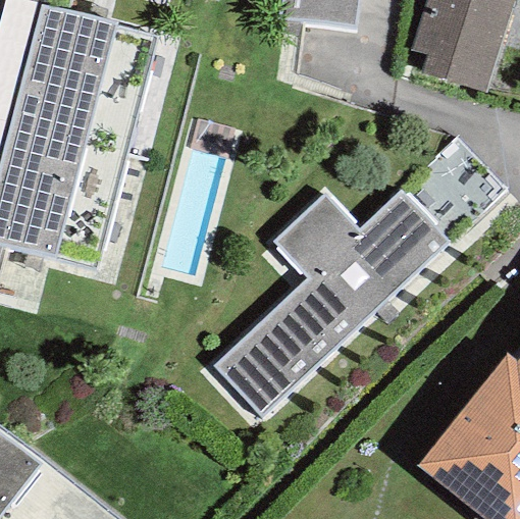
[(5,0),(0,22),(0,166),(9,128),(24,66),(41,3),(29,0),(5,0)]
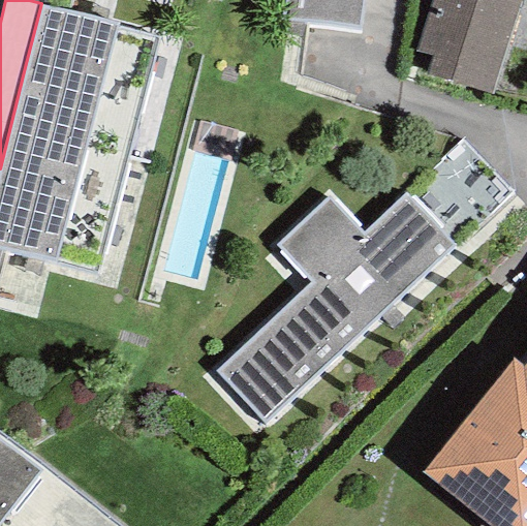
[(284,0),(281,18),(359,30),(363,0),(284,0)]
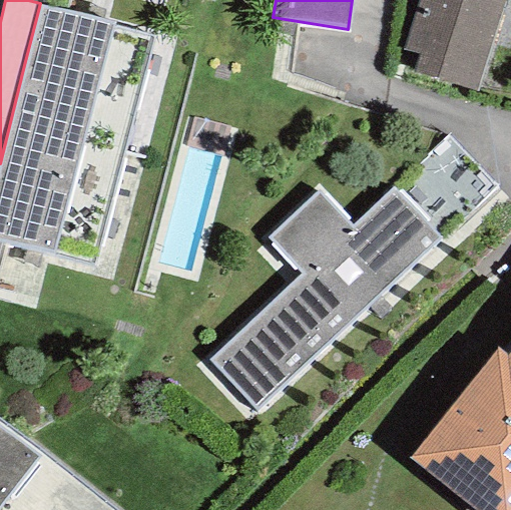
[(413,0),(414,11),(405,47),(420,52),(414,70),(477,89),(505,0),(508,0),(413,0)]
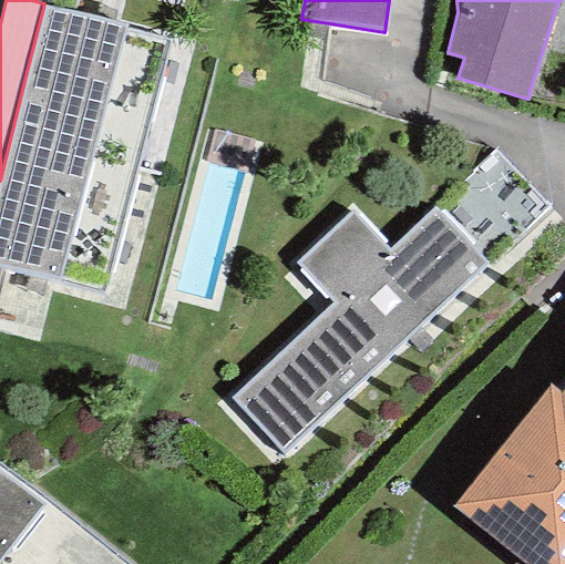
[(44,3),(27,72),(154,103),(171,33),(44,3)]
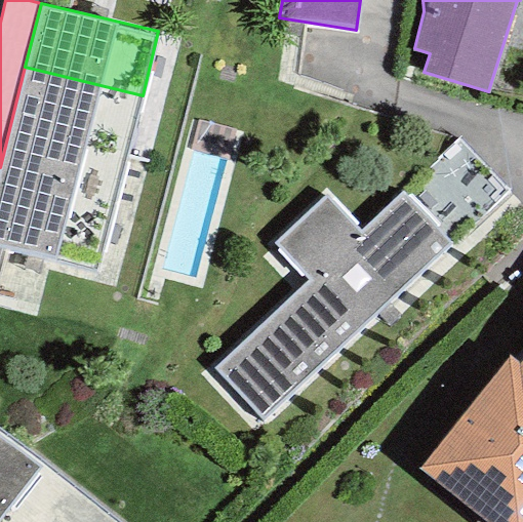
[(126,159),(143,95),(25,67),(9,129),(126,159)]
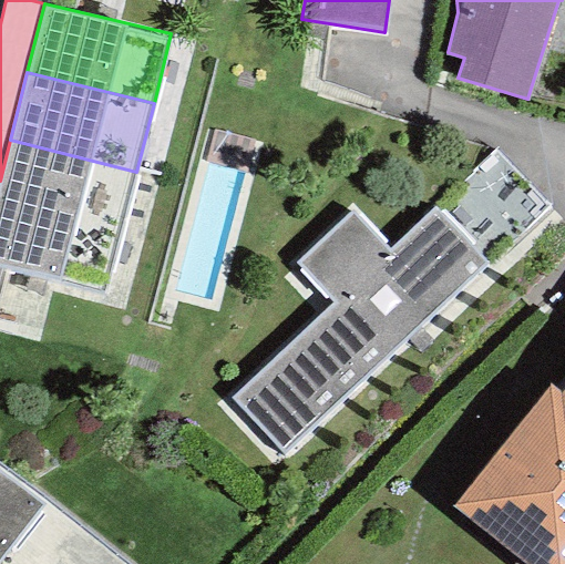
[(0,264),(105,290),(136,172),(10,140),(0,181),(0,264)]
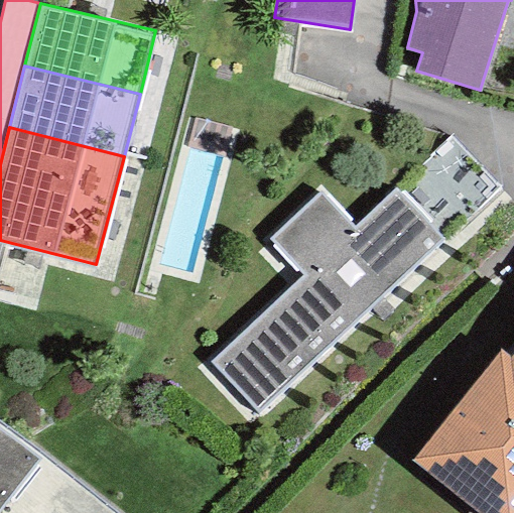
[(303,272),(210,360),(259,412),(444,237),(396,185),(356,225),(322,188),(270,236),(303,272)]
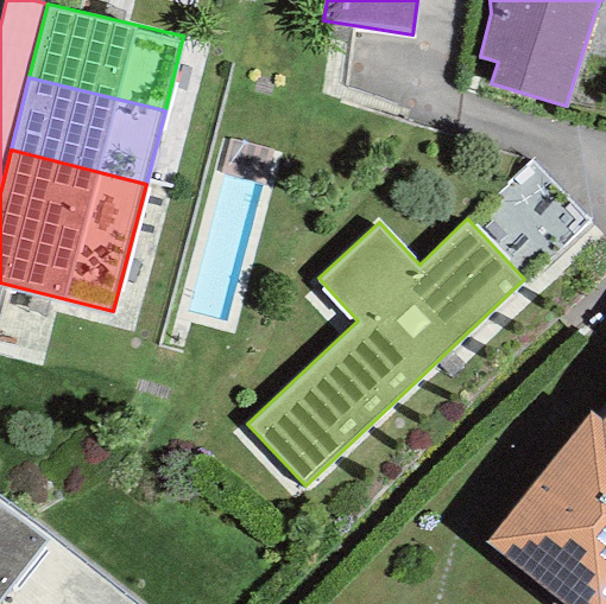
[(594,408),(488,541),(569,603),(605,603),(605,414),(604,417),(594,408)]
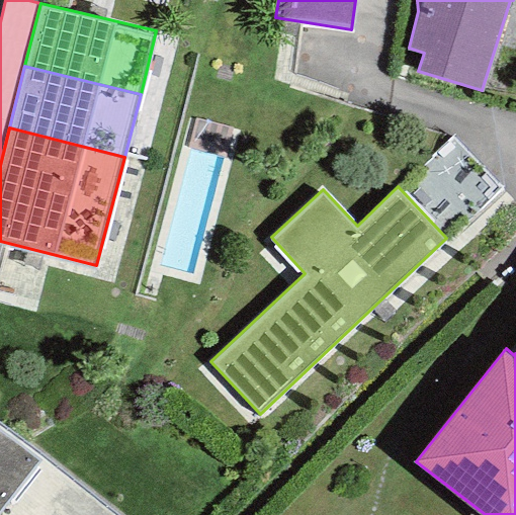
[(0,514),(1,514),(47,458),(0,422),(0,514)]
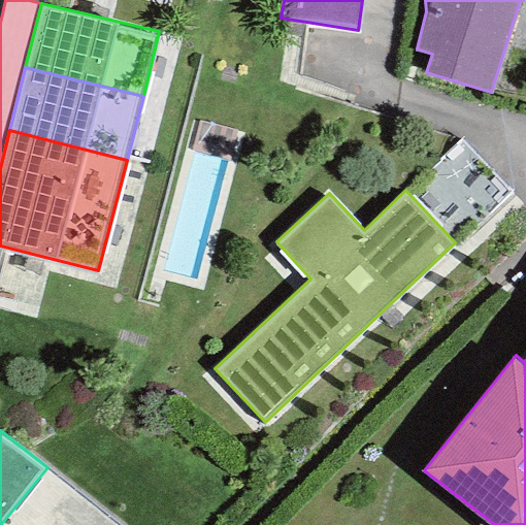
[(117,524),(47,467),(1,524),(117,524)]
